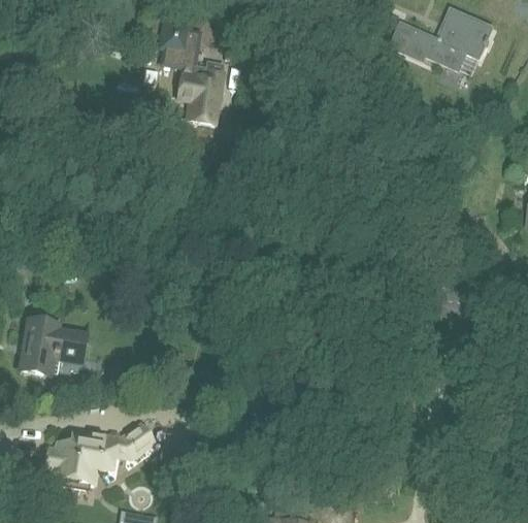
[(479,58),(494,22),(451,3),(436,38),(400,22),(390,45),(423,60),(425,55),(458,69),(465,52),(479,58)]
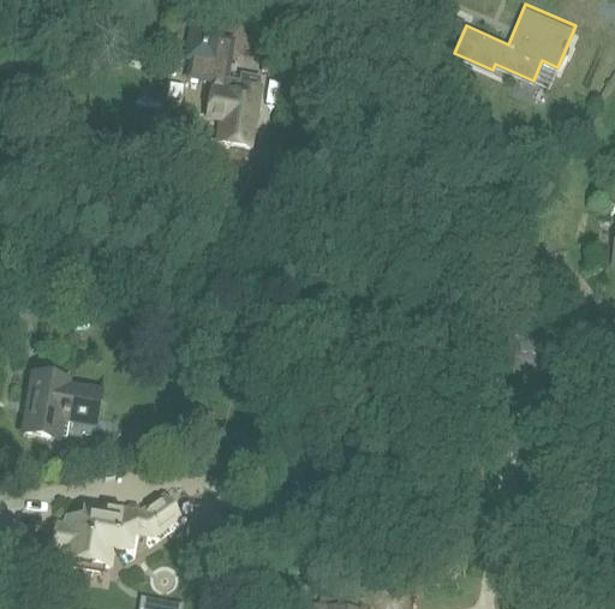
[(212,81),(206,114),(220,117),(216,138),(249,144),(261,73),(238,69),(238,77),(227,75),(234,35),(222,33),(224,27),(187,21),(181,57),(186,58),(184,76),(212,81)]
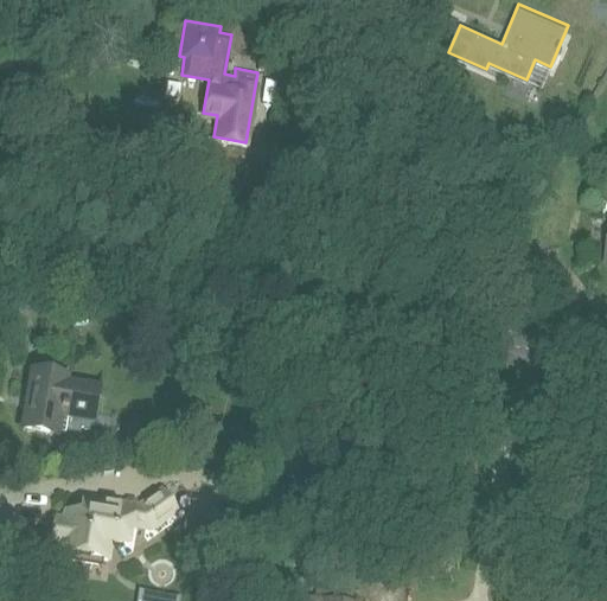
[(256,69),(274,70),(276,55),(259,52),(256,69)]
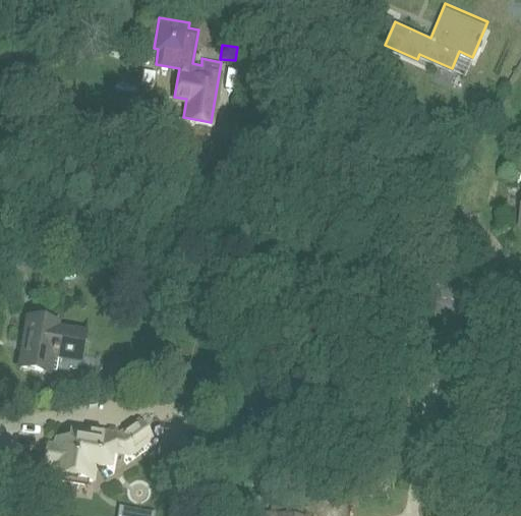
[(20,363),(41,366),(45,345),(52,346),(52,348),(59,350),(60,348),(78,351),(80,338),(83,339),(85,331),(56,327),(56,323),(27,318),(20,363)]
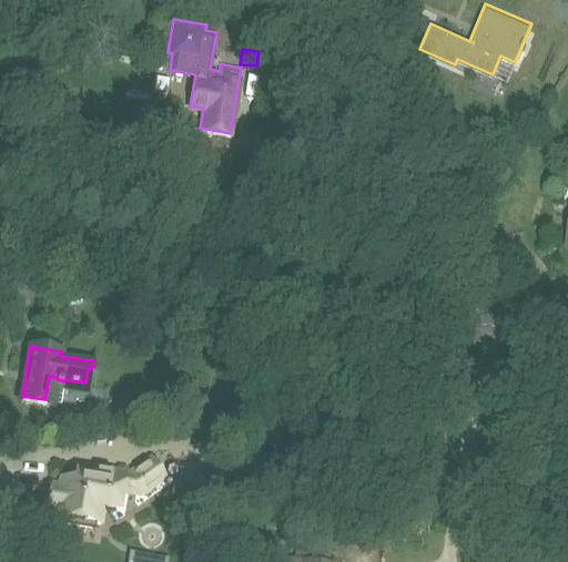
[(52,482),(48,506),(54,507),(53,511),(100,520),(102,503),(118,507),(121,488),(138,490),(141,490),(163,473),(149,455),(130,468),(97,462),(95,468),(78,465),(75,478),(60,476),(59,483),(52,482)]
